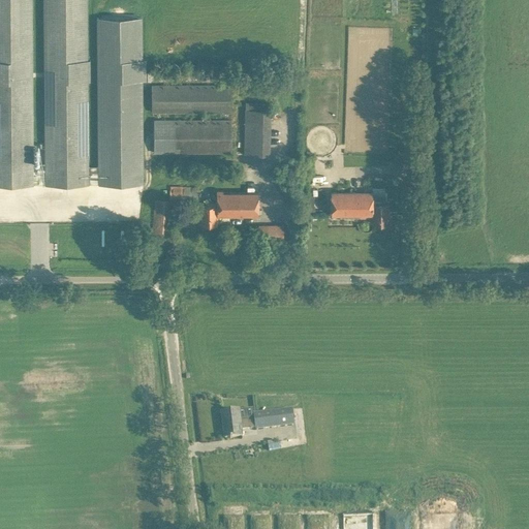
[(0,0),(0,184),(33,184),(44,184),(89,184),(100,184),(144,184),(143,81),(147,81),(147,60),(143,60),(143,18),(98,19),(99,166),(90,166),(88,0),(43,0),(45,163),(34,163),(32,0),(0,0)]
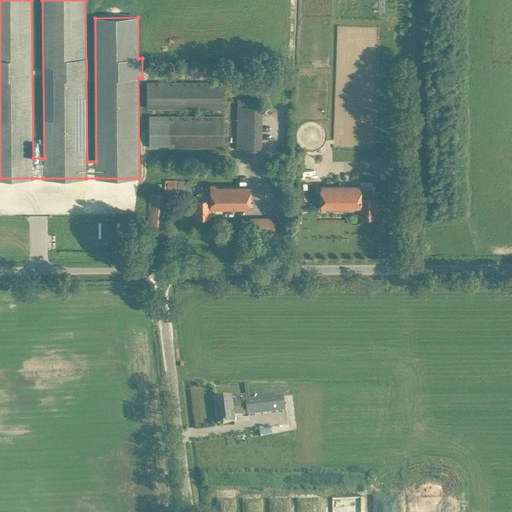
[(224,81),(146,81),(147,108),(224,108),(224,81)]
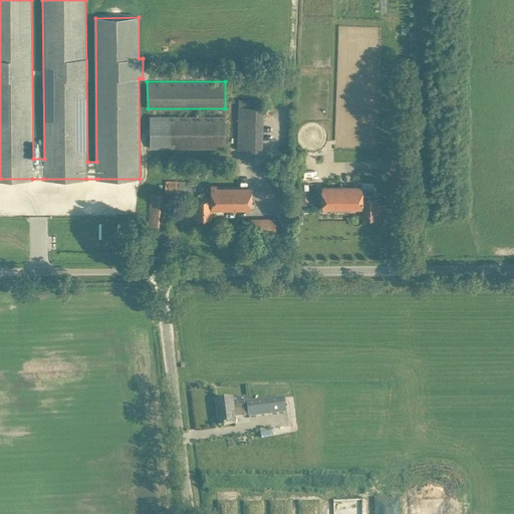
[(238,149),(264,149),(265,98),(238,98),(238,149)]
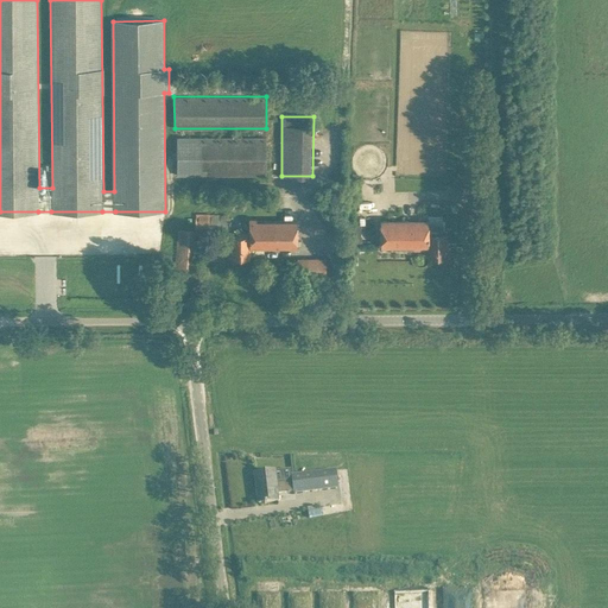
[(266,138),(203,138),(177,138),(177,175),(206,175),(266,175),(266,138)]
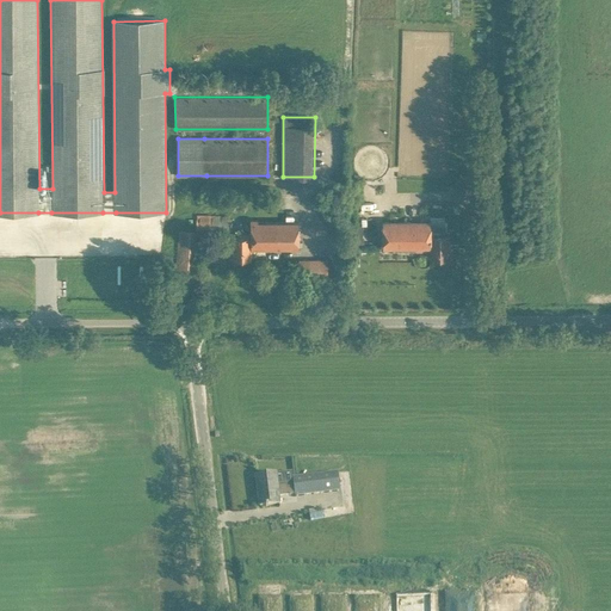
[(196,214),(196,232),(227,232),(227,215),(222,215),(222,214),(196,214)]
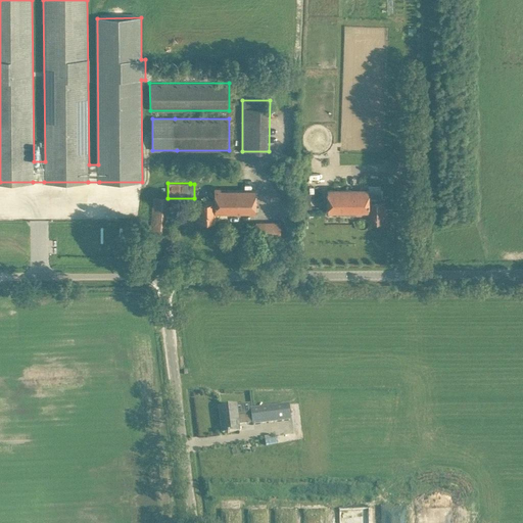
[(199,212),(196,212),(196,222),(215,222),(215,216),(217,216),(217,212),(255,212),(255,190),(221,190),(221,188),(215,188),(215,202),(199,202),(199,212)]
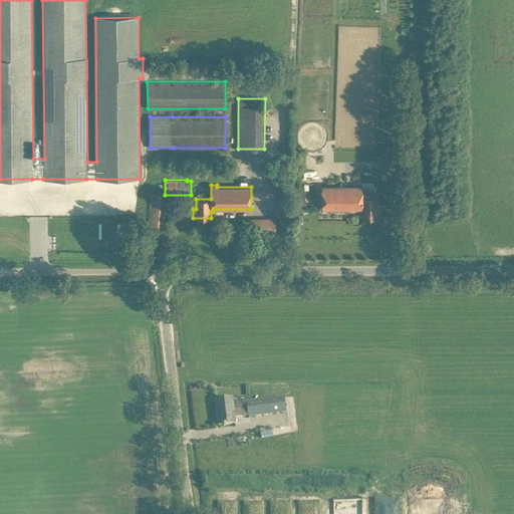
[(321,187),(321,198),(321,208),(359,208),(359,211),(361,211),(361,217),(379,217),(379,209),(376,209),(376,198),(361,198),(361,186),(321,187)]
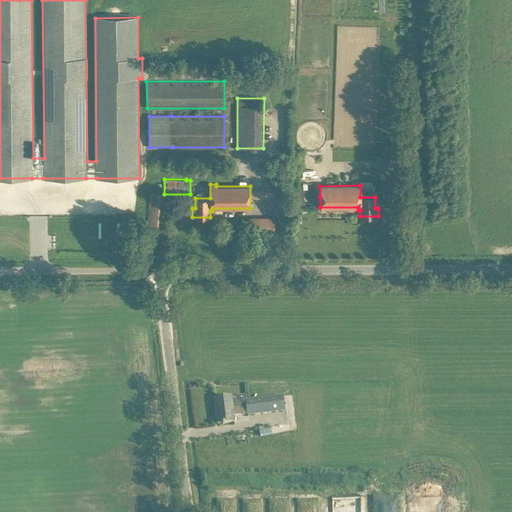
[(151,194),(148,230),(147,240),(161,241),(165,195),(151,194)]
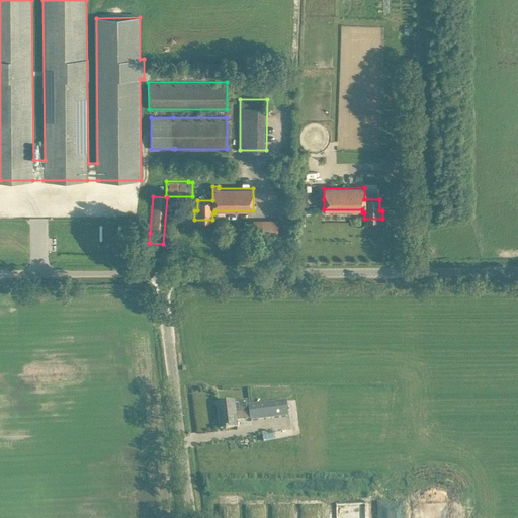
[(277,221),(253,221),(253,235),(277,235),(277,221)]
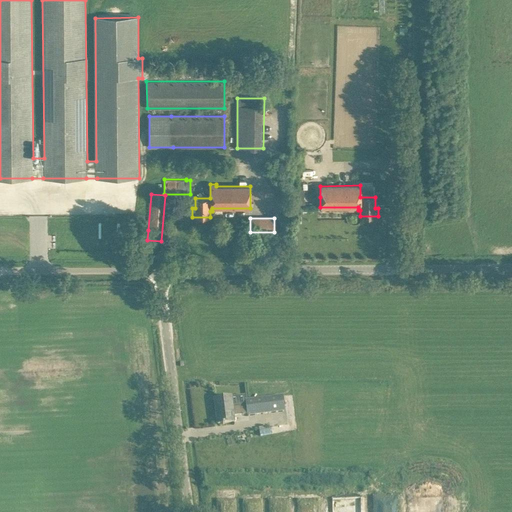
[(224,425),(224,424),(234,422),(233,416),(247,415),(247,416),(284,412),(283,396),(245,400),(246,405),(232,407),(231,397),(224,398),(214,399),(217,424),(222,424),(222,425),(224,425)]
